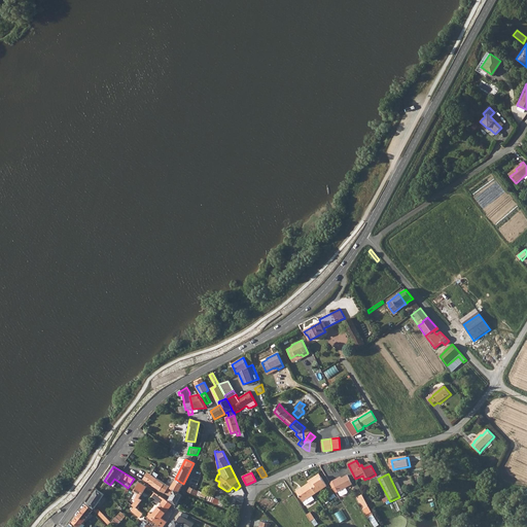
[(150,475),(146,482),(147,482),(153,486),(157,479),(150,475)]
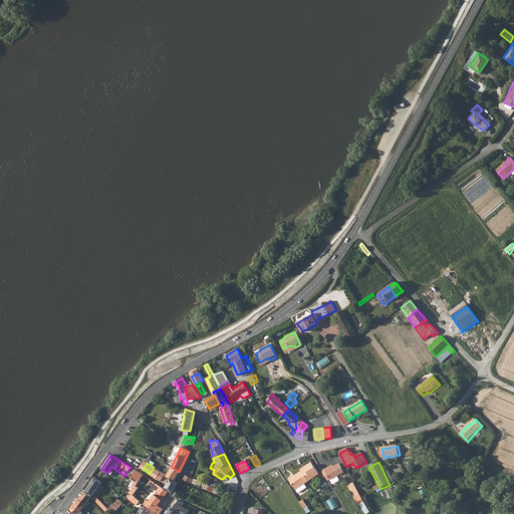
[(304,467),(300,469),(301,471),(302,472),(308,481),(311,479),(311,478),(318,473),(313,465),(305,470),(304,467)]
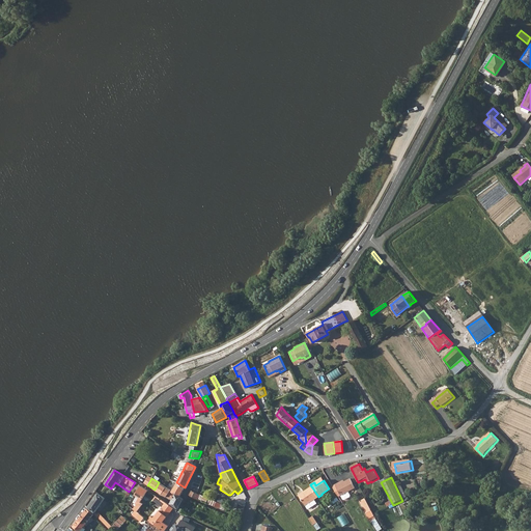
[(340,483),(333,486),(339,496),(341,496),(342,500),(344,500),(350,498),(351,496),(348,492),(356,488),(352,480),(345,482),(341,484),(340,483)]
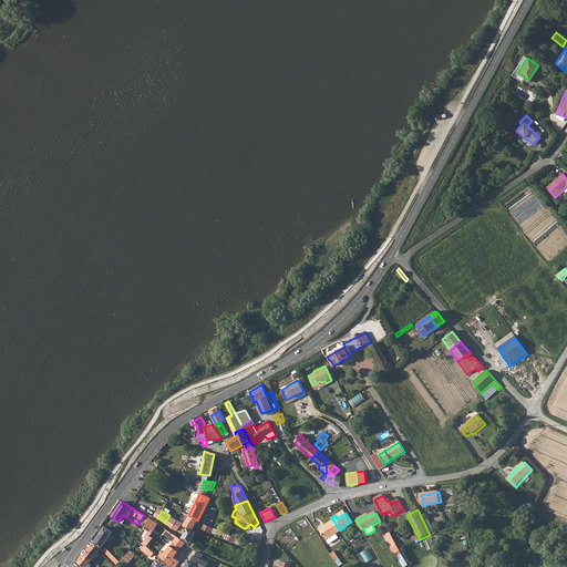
[(173,527),(177,519),(169,515),(165,523),(173,527)]
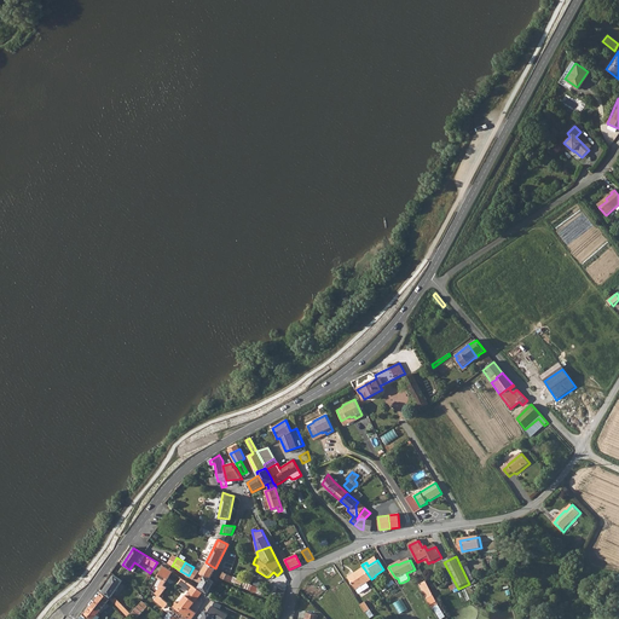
[(201,572),(198,571),(194,578),(201,583),(206,577),(210,579),(215,568),(206,562),(201,572)]
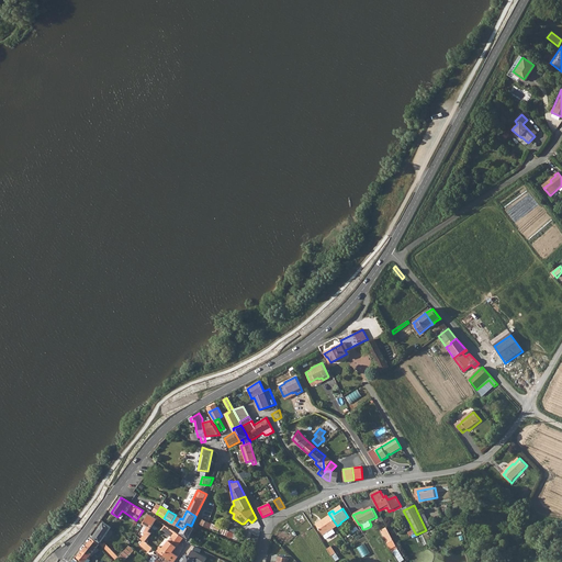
[(142,539),(143,540),(144,541),(152,534),(148,531),(156,519),(148,515),(143,523),(148,527),(144,532),(146,534),(142,539)]
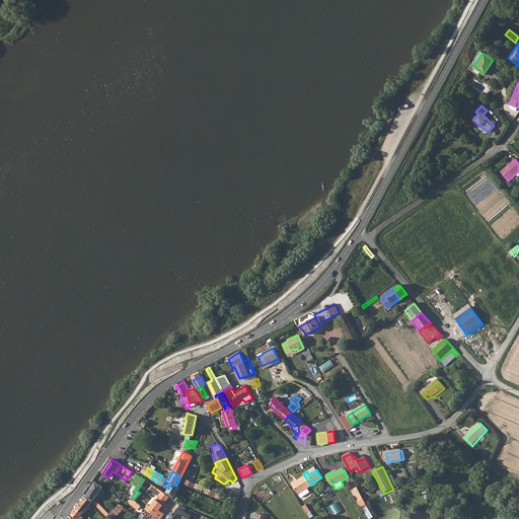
[(304,490),(311,486),(305,476),(296,482),(296,480),(292,483),(298,494),(299,493),(301,497),(306,494),(304,490)]
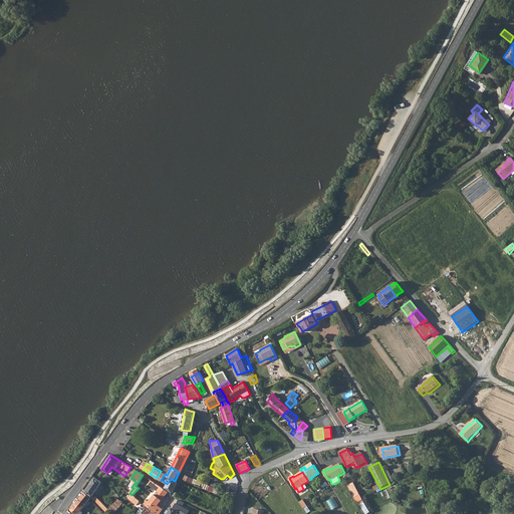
[(192,478),(191,479),(184,476),(182,480),(200,488),(203,482),(192,478)]
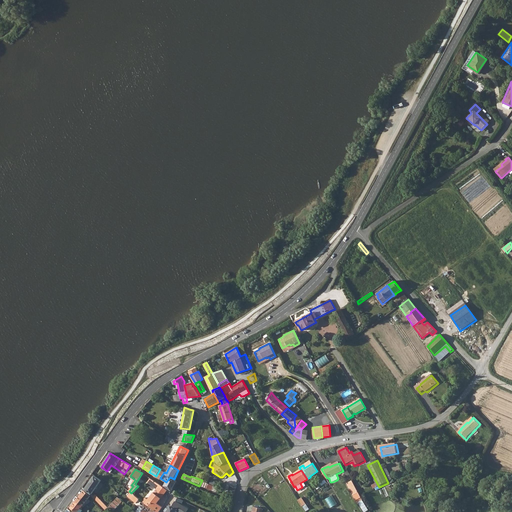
[(94,476),(84,489),(91,494),(101,480),(94,476)]
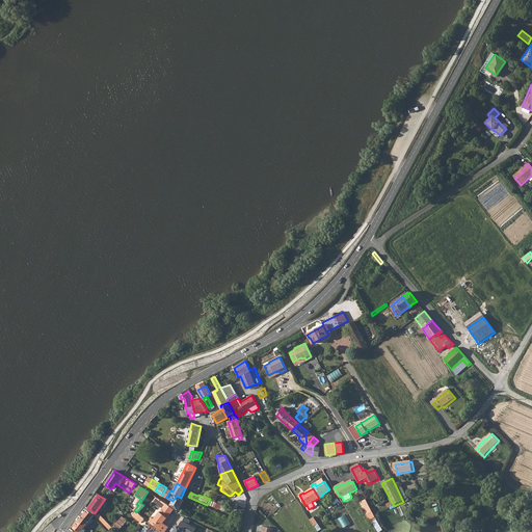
[(179,510),(184,500),(182,499),(181,498),(177,496),(173,501),(170,505),(179,510)]
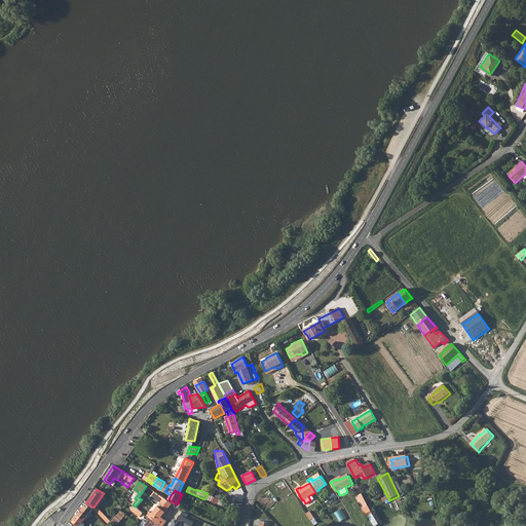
[(161,502),(164,497),(154,491),(151,496),(161,502)]
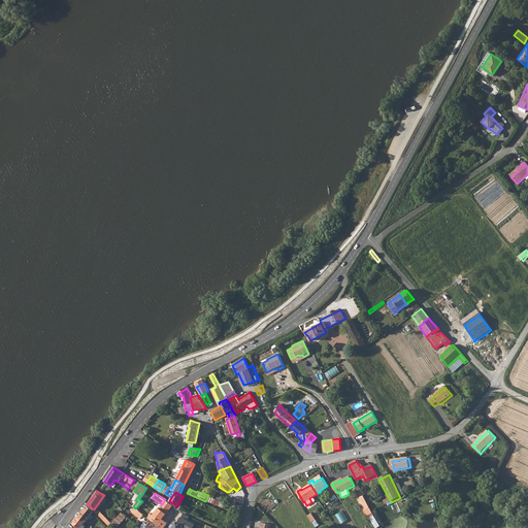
[(211,503),(215,499),(208,495),(205,501),(211,503)]
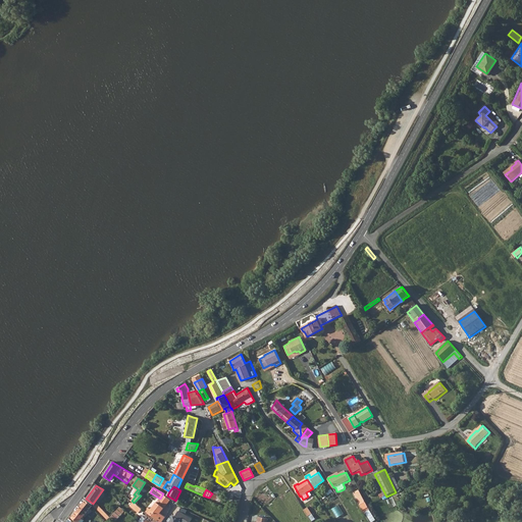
[(361,505),(366,502),(363,496),(360,490),(356,493),(361,505)]
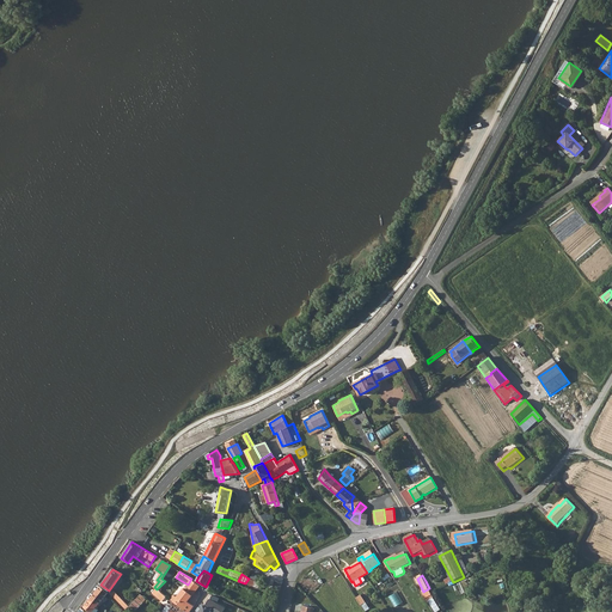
[(191,579),(188,585),(177,599),(187,605),(188,603),(200,586),(191,579)]
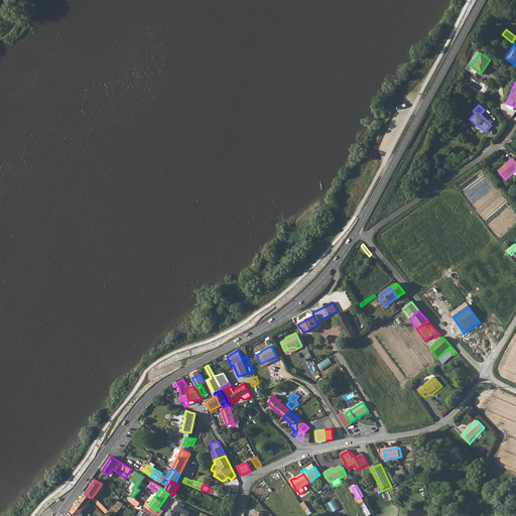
[(362,488),(359,490),(362,496),(364,500),(367,499),(362,488)]
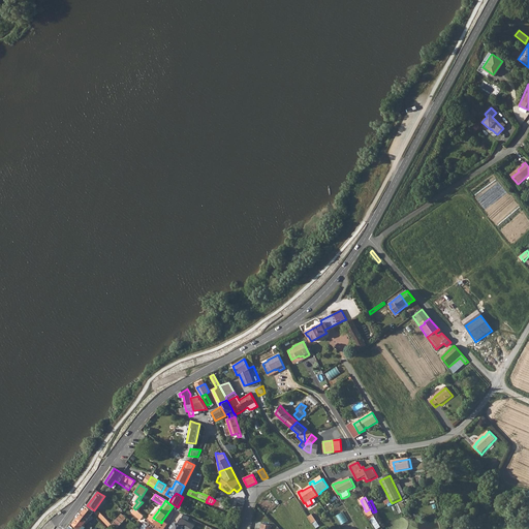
[(86,507),(76,519),(83,524),(93,512),(86,507)]
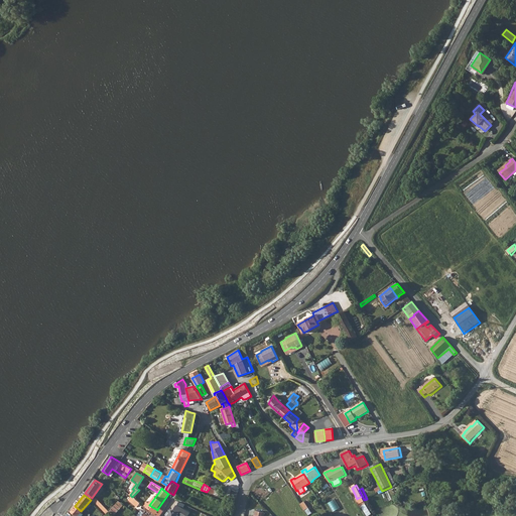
[(139,502),(132,497),(131,496),(128,500),(137,506),(139,502)]
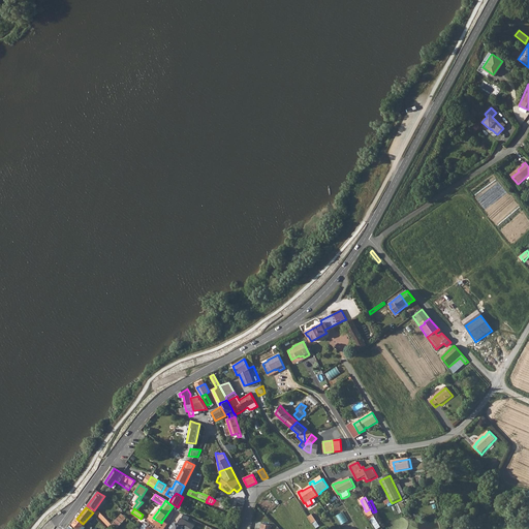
[(110,523),(110,522),(98,510),(95,512),(110,527),(112,525),(110,523)]
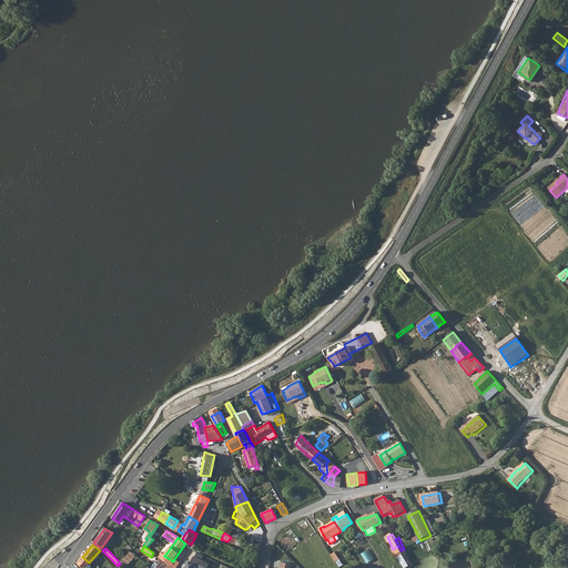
[(362,551),(367,563),(374,559),(368,548),(362,551)]
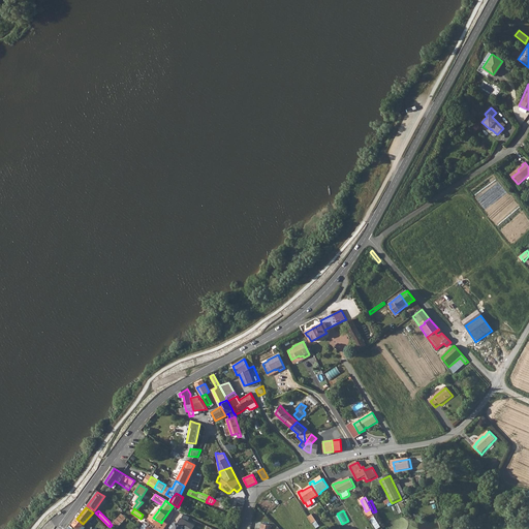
[(125,517),(120,512),(112,525),(116,528),(125,517)]
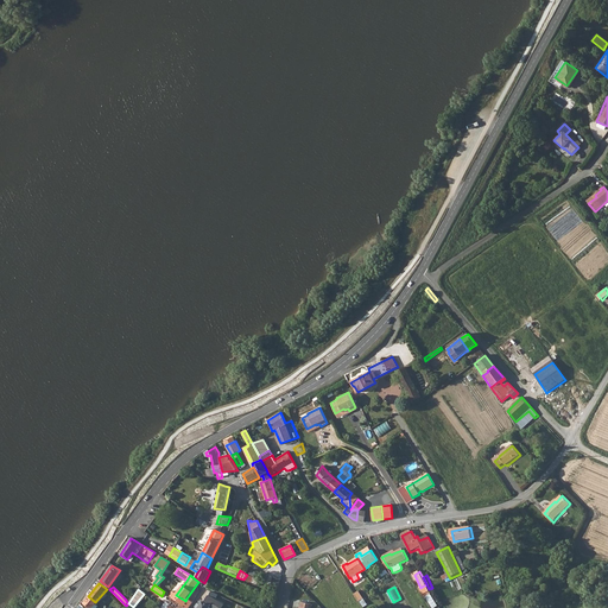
[(359,590),(354,593),(358,597),(359,601),(363,597),(359,590)]
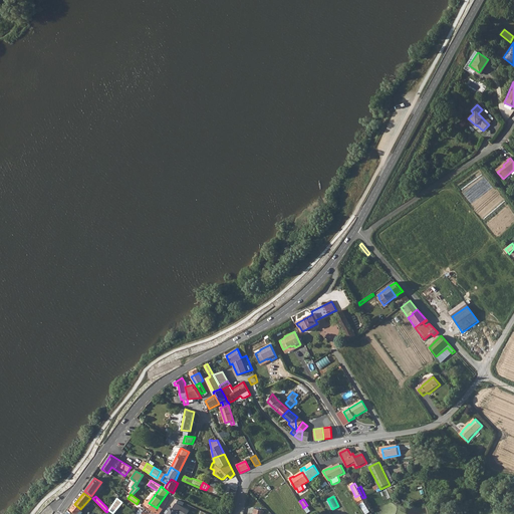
[(177,500),(171,508),(178,512),(180,513),(182,513),(186,509),(183,507),(185,504),(177,500)]
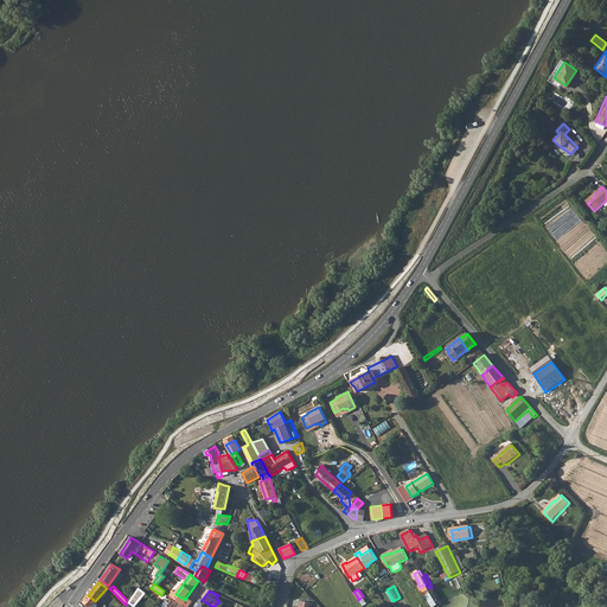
[(433,606),(438,604),(430,592),(426,595),(433,606)]
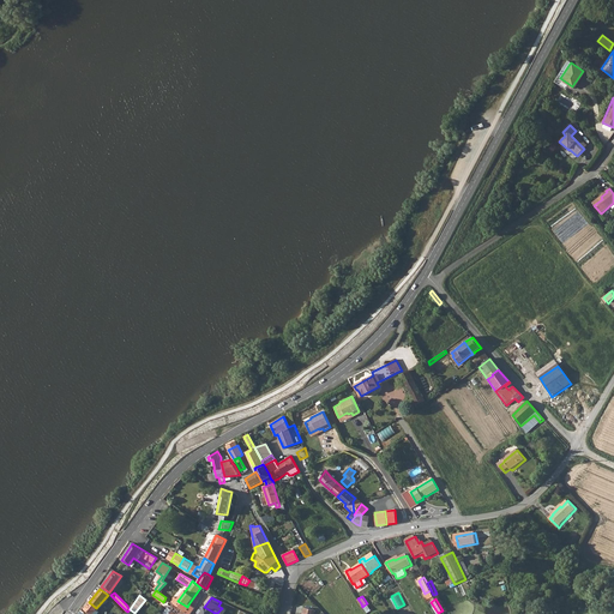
[(188,605),(187,607),(178,601),(175,605),(187,613),(190,613),(194,608),(188,605)]
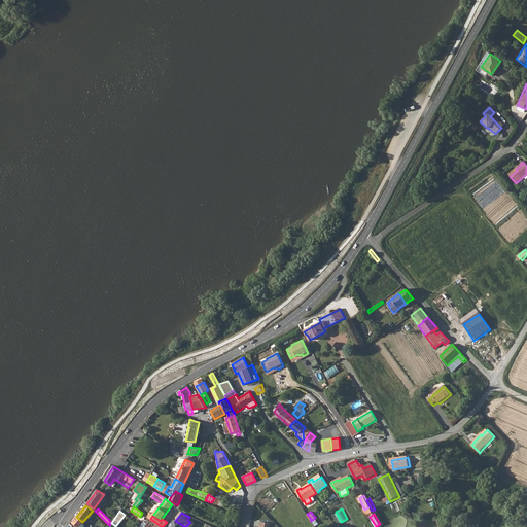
[(79,526),(82,522),(76,517),(72,522),(79,526)]
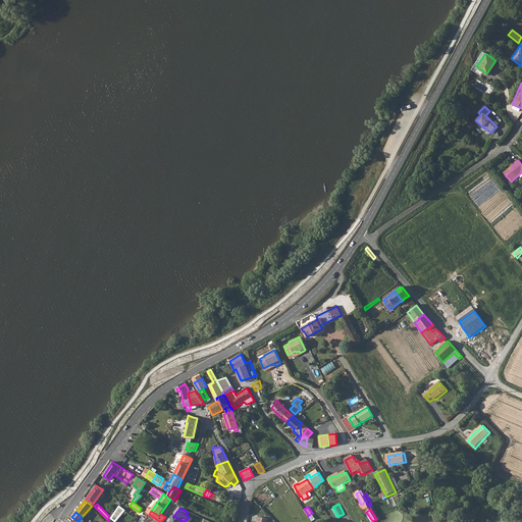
[(159,521),(149,514),(148,513),(146,516),(147,517),(151,520),(149,521),(159,521)]
